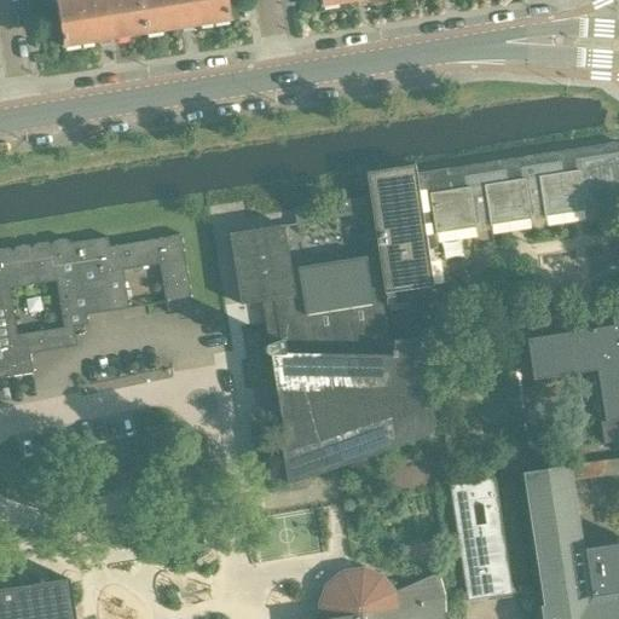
[(146,35),(140,0),(75,0),(56,4),(63,48),(146,35)]
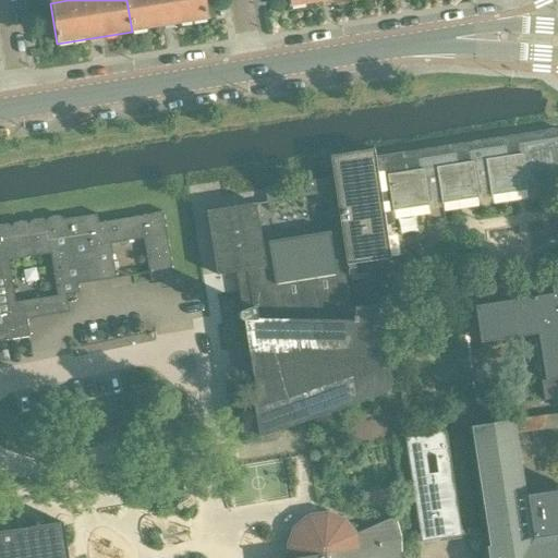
[(204,0),(126,0),(132,32),(207,20),(204,0)]
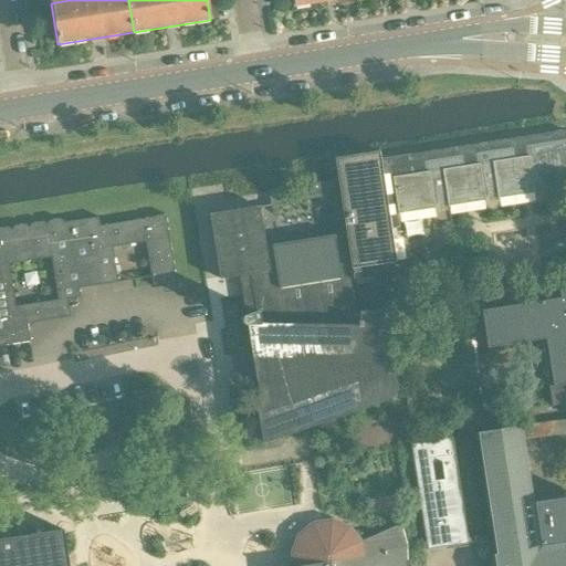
[(388,217),(398,215),(398,216),(565,189),(565,142),(565,132),(379,160),(378,153),(334,159),(352,270),(396,263),(392,240),(392,239),(391,239),(388,217)]
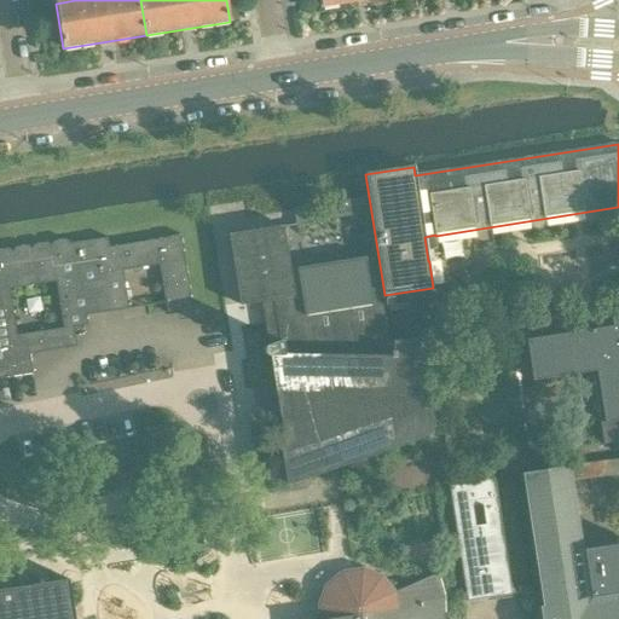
[(365,198),(324,204),(327,221),(368,215),(365,198)]
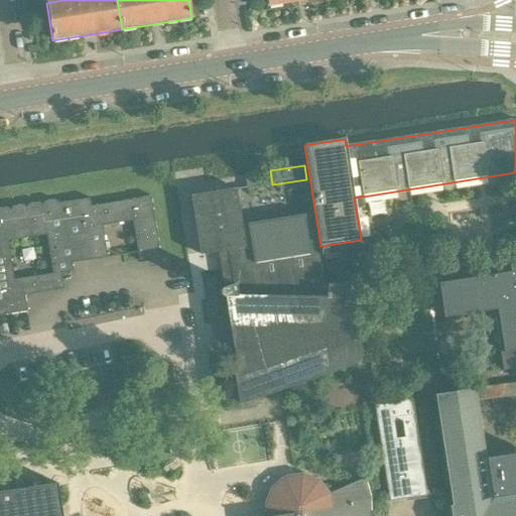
[(244,174),(246,189),(272,185),(272,184),(270,170),(244,174)]
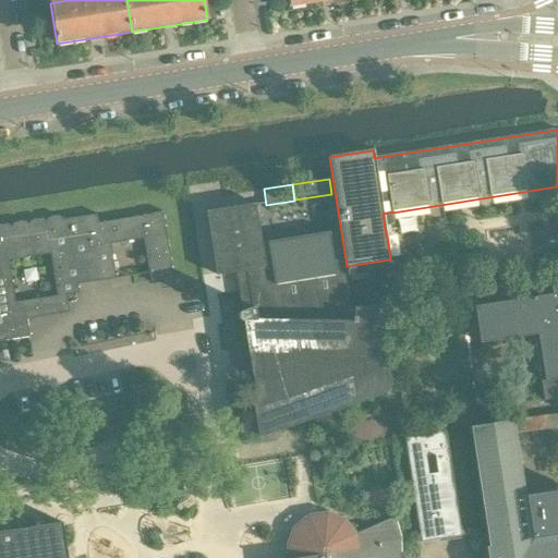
[(217,276),(238,273),(265,268),(262,245),(255,205),(207,213),(217,276)]
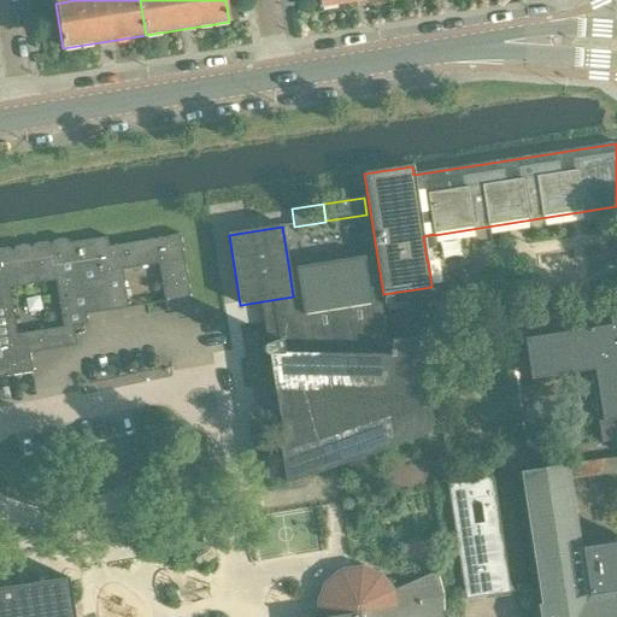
[(166,239),(118,246),(122,271),(158,265),(166,312),(180,311),(180,305),(189,303),(192,318),(193,318),(180,235),(165,238),(166,239)]
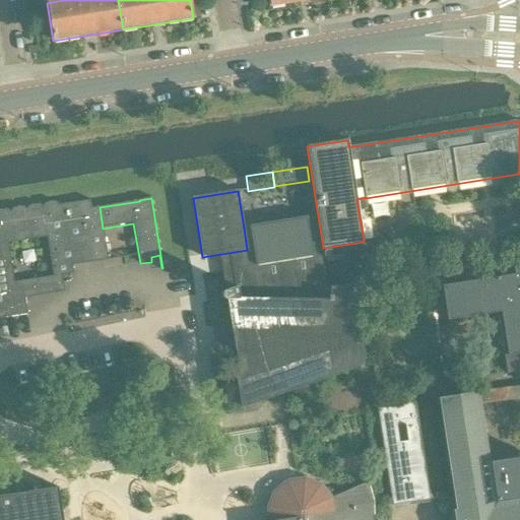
[(103,229),(100,207),(92,208),(90,200),(60,205),(55,202),(45,203),(43,207),(40,204),(29,206),(26,209),(23,207),(13,208),(10,212),(7,209),(0,210),(0,318),(27,315),(23,289),(0,293),(0,261),(2,261),(0,247),(0,236),(45,230),(53,277),(73,274),(72,266),(108,260),(103,229)]
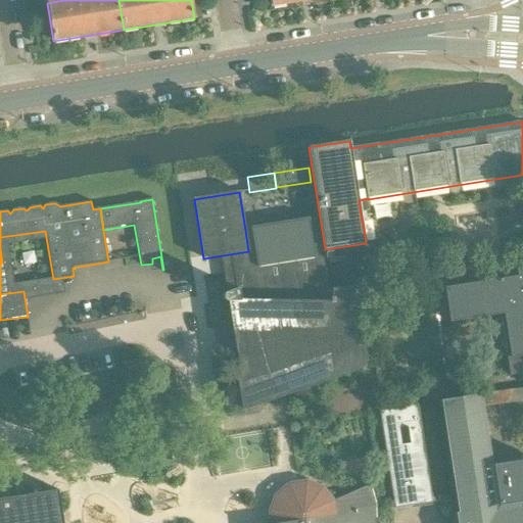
[(248,251),(223,255),(228,292),(225,293),(224,293),(223,294),(223,295),(222,295),(222,297),(222,298),(223,299),(223,300),(225,301),(226,301),(235,302),(239,328),(233,329),(236,350),(243,349),(247,375),(239,376),(237,379),(241,408),(245,411),(359,371),(360,370),(362,369),(363,368),(364,366),(365,364),(365,362),(365,361),(365,359),(353,286),(328,289),(317,218),(308,220),(308,219),(251,228),(251,229),(245,230),(248,251)]
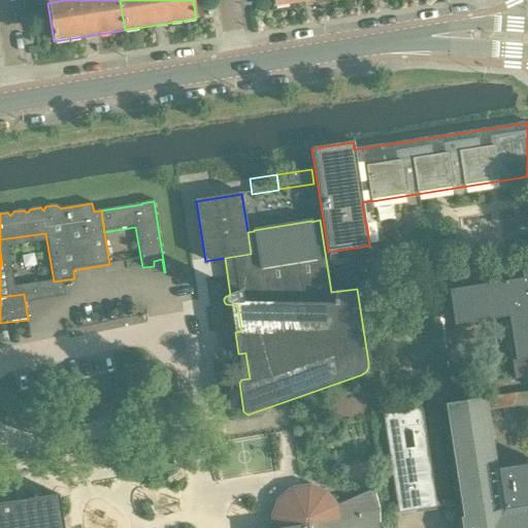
[(396,273),(427,269),(425,257),(394,261),(396,273)]
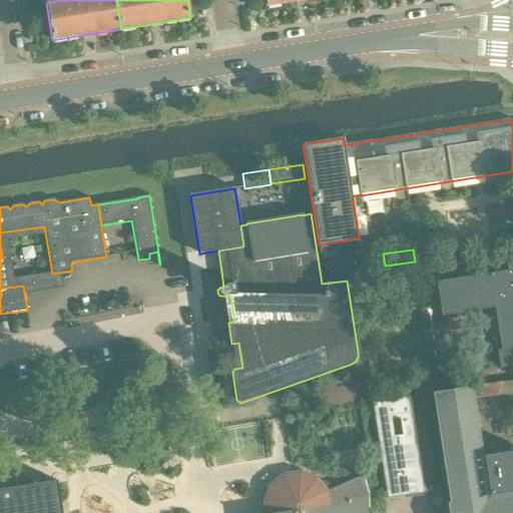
[(434,268),(435,277),(471,271),(470,262),(434,268)]
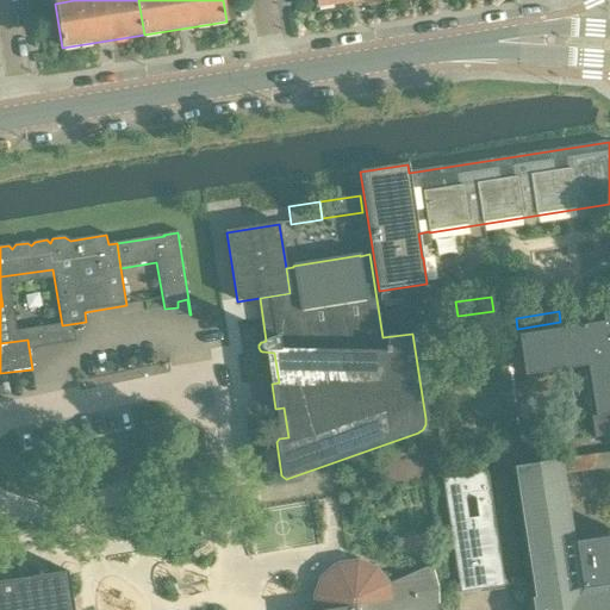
[(609,311),(602,313),(603,323),(518,336),(524,375),(587,366),(595,416),(591,417),(593,439),(609,435),(609,311)]
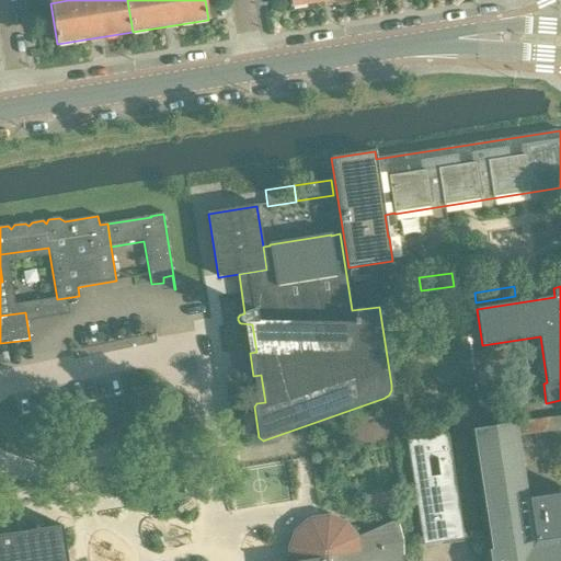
[(515,424),(473,431),(492,551),(489,552),(490,560),(560,560),(560,493),(528,500),(528,502),(527,502),(516,436),(515,424)]
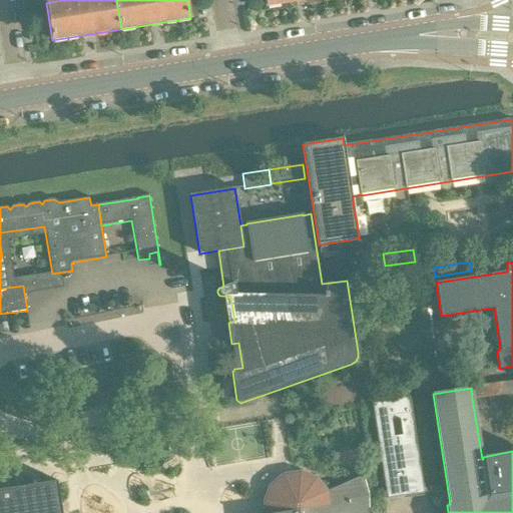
[(409,397),(372,403),(387,500),(424,494),(409,397)]
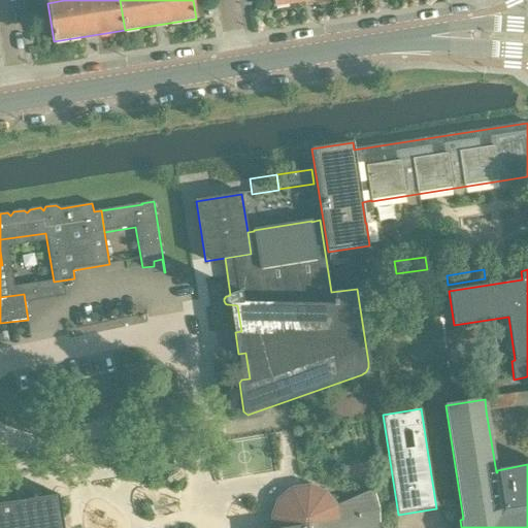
[(378,527),(378,508),(372,490),(336,505),(326,492),(308,486),(291,489),(277,500),(270,517),(272,527),(378,527)]
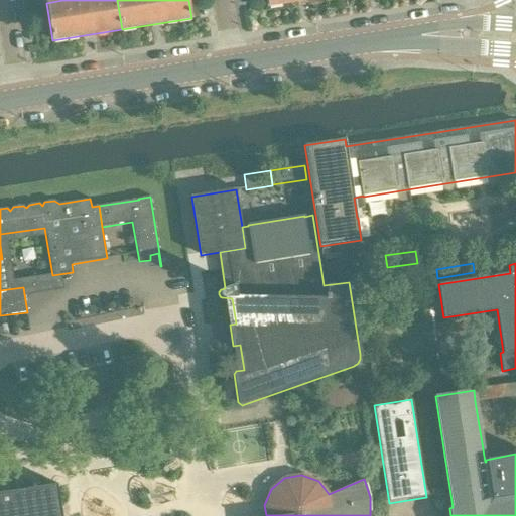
[(61,515),(57,484),(0,492),(0,515),(61,515)]
